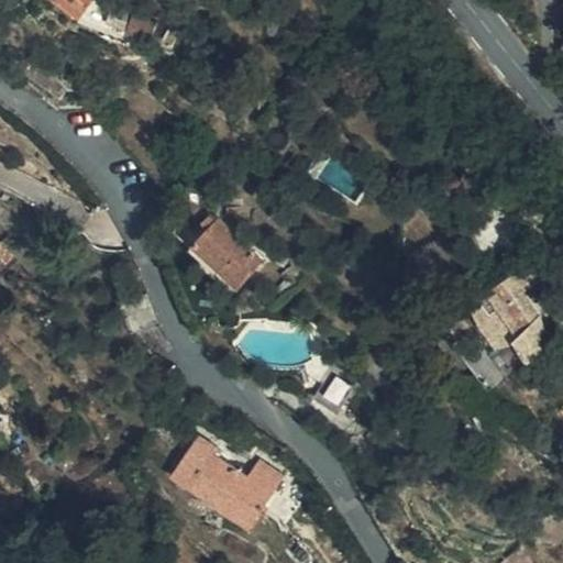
[(47,0),(72,17),(84,0),(83,0),(47,0)]
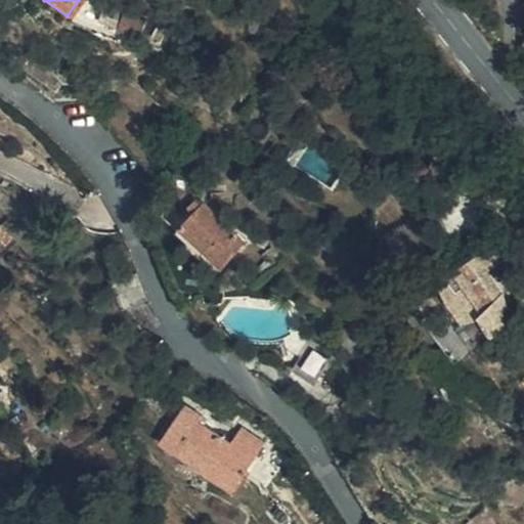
[(133,26),(97,6),(86,23),(110,35),(120,43),(133,26)]
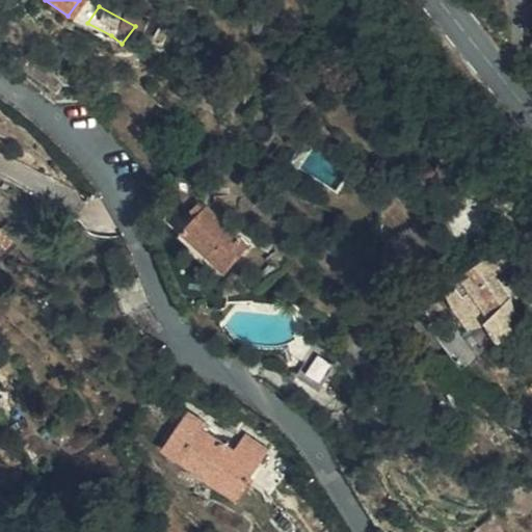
[(181,232),(223,275),(246,251),(205,209),(181,232)]
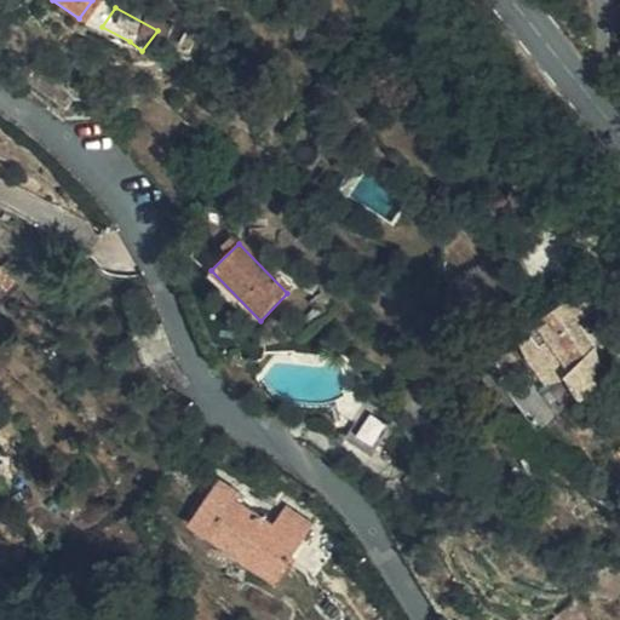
[(557,317),(535,333),(539,340),(545,352),(572,337),(557,317)]
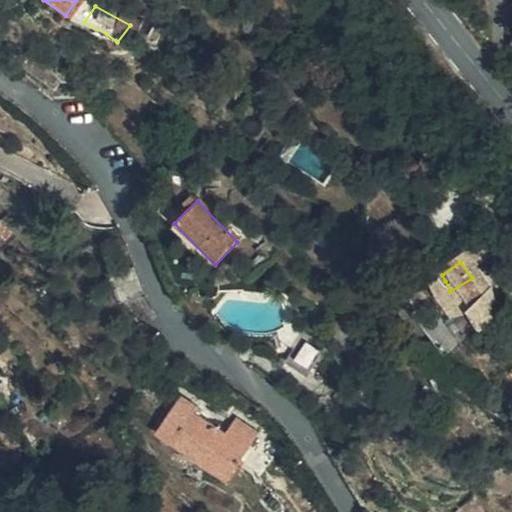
[(445,281),(442,275),(426,287),(427,288),(445,281)]
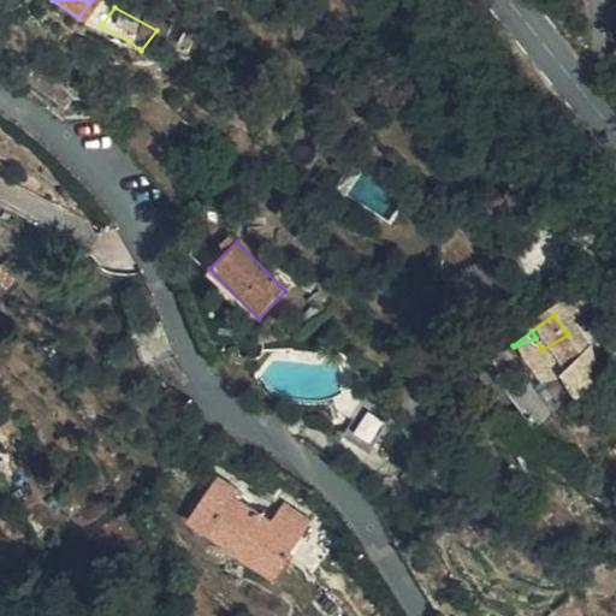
[(576,345),(568,335),(542,350),(551,369),(545,373),(550,383),(575,380),(584,400),(604,388),(592,371),(597,367),(576,345)]
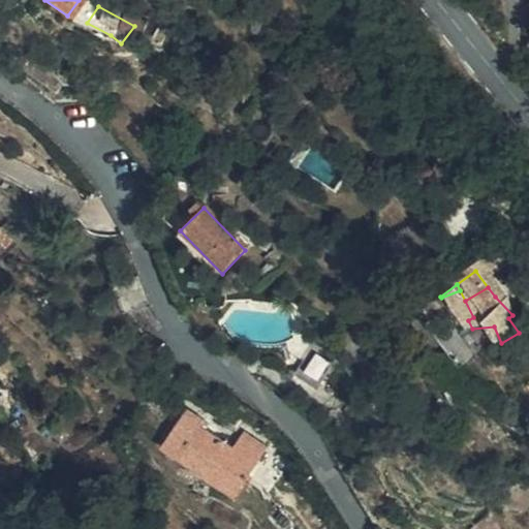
[(460,290),(441,298),(464,320),(468,320),(473,317),(465,301),(460,290)]
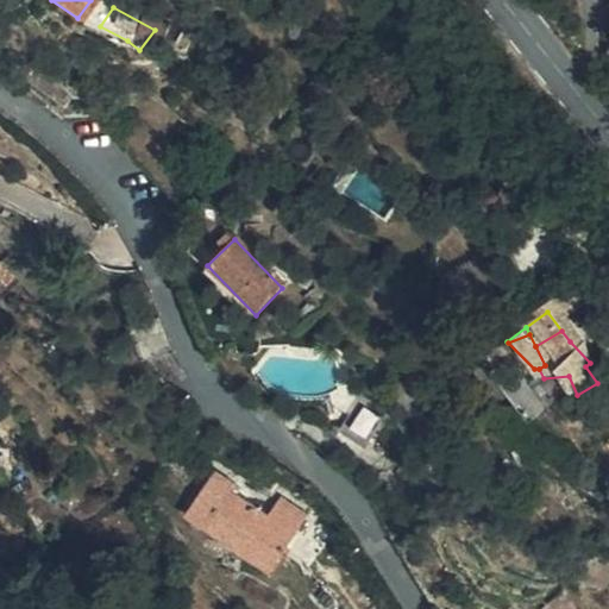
[(198,532),(274,573),(302,525),(274,504),(262,521),(220,496),(198,532)]
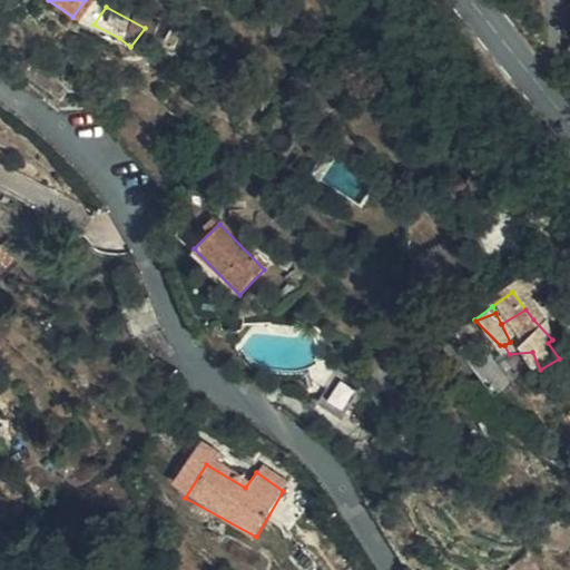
[(548,569),(528,541),(497,563),(488,569),(548,569)]
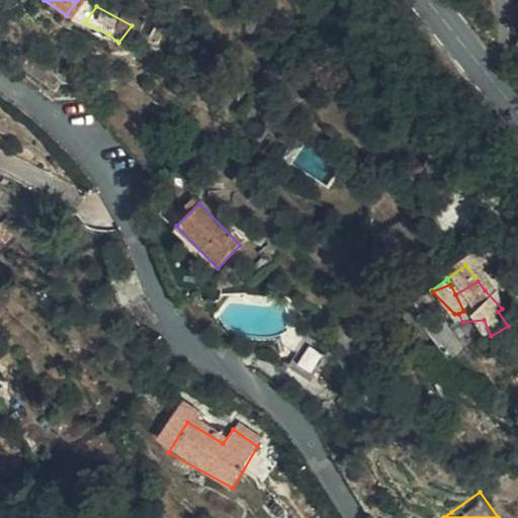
[(443,517),(451,512),(439,497),(431,503),(443,517)]
